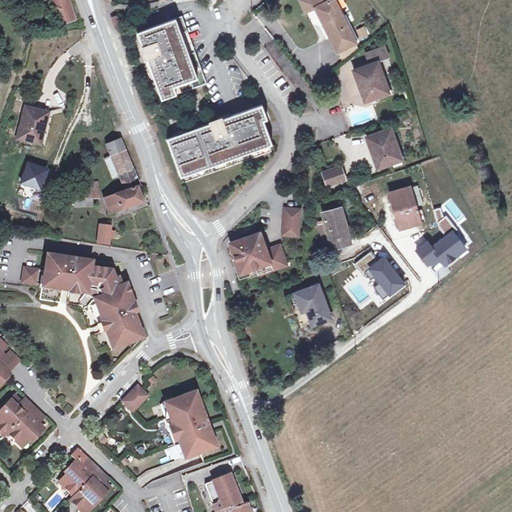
[(39,0),(40,0),(50,0),(59,25),(74,20),(67,0),(39,0)]
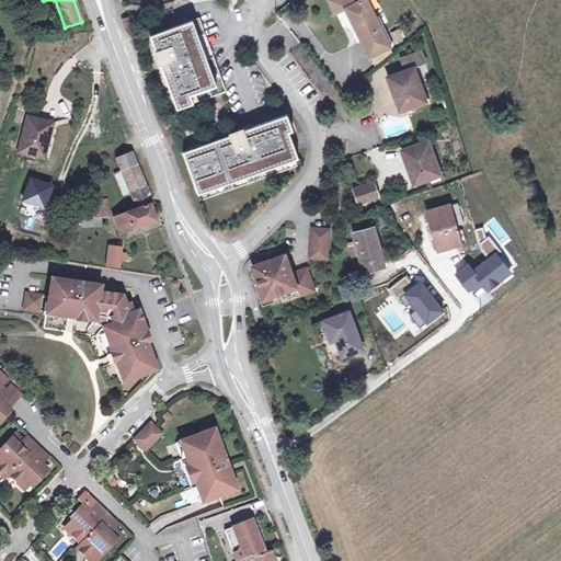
[(339,0),(332,3),(336,14),(346,10),(361,37),(368,33),(370,36),(362,41),(370,57),(391,46),(367,0),(339,0)]
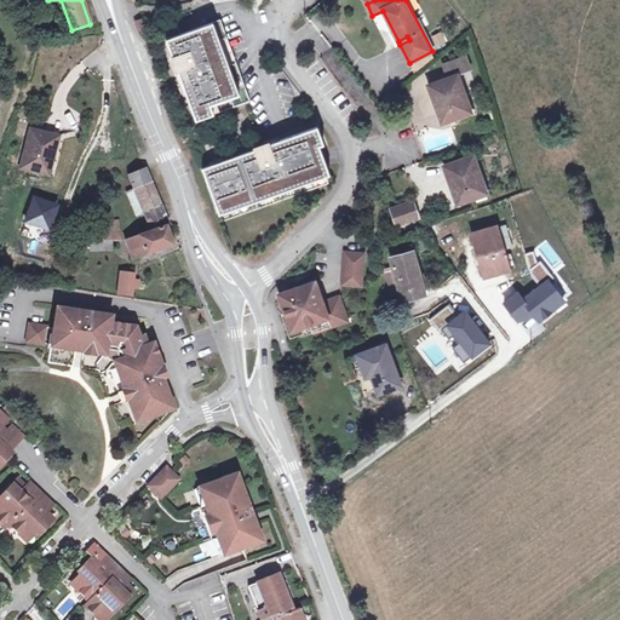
[(142,18),(135,21),(139,33),(147,29),(142,18)]
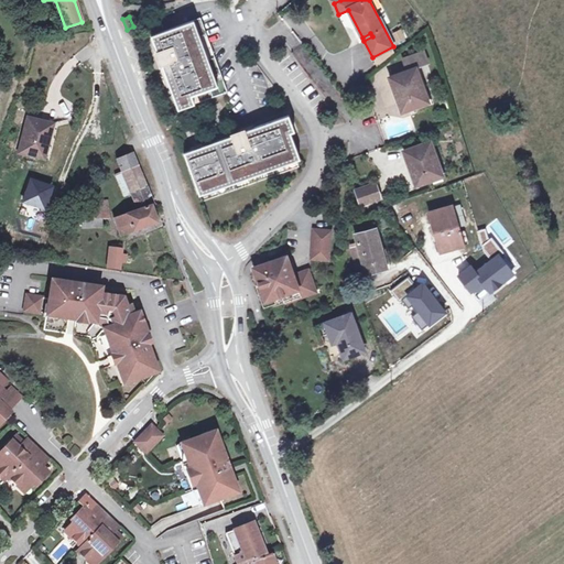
[(194,20),(187,23),(212,88),(218,85),(194,20)]
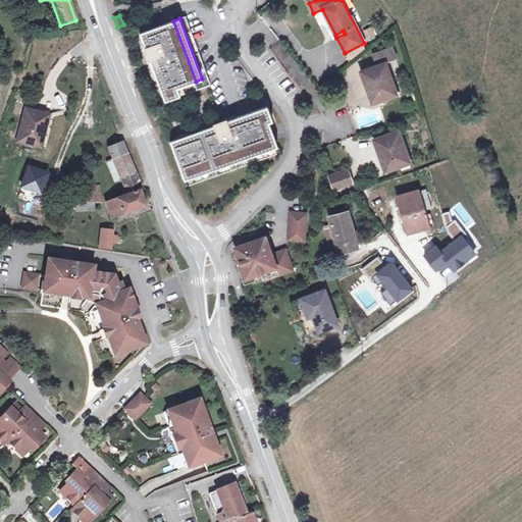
[(173,21),(141,33),(165,101),(180,96),(177,89),(196,82),(173,21)]
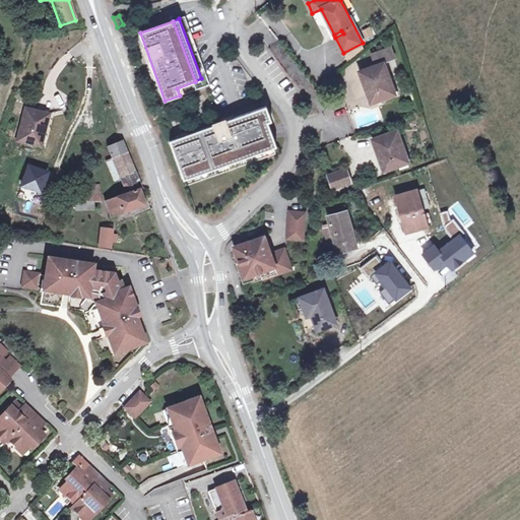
[(370,26),(362,30),(367,41),(376,37),(370,26)]
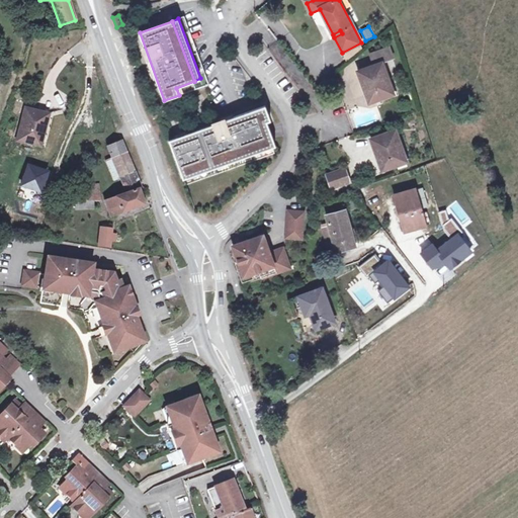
[(374,65),(358,71),(369,102),(383,96),(382,93),(392,90),(381,63),(394,59),(389,48),(370,55),(374,65)]
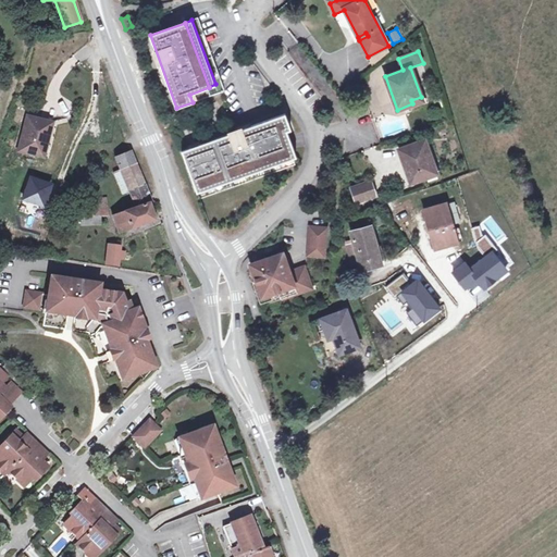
[(285,113),(212,141),(226,181),(293,156),(296,155),(287,131),(291,128),(285,113)]
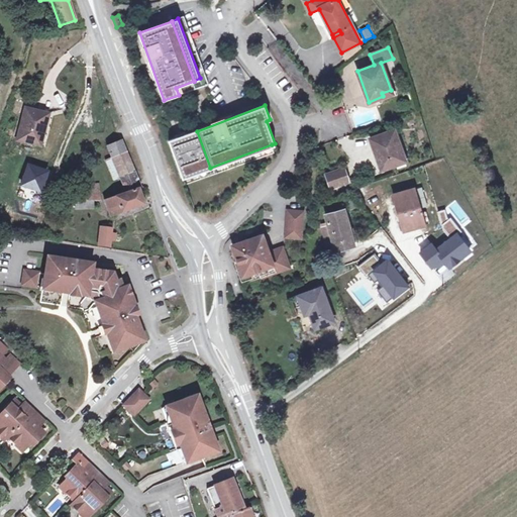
[(25,108),(17,139),(37,145),(46,113),(25,108)]
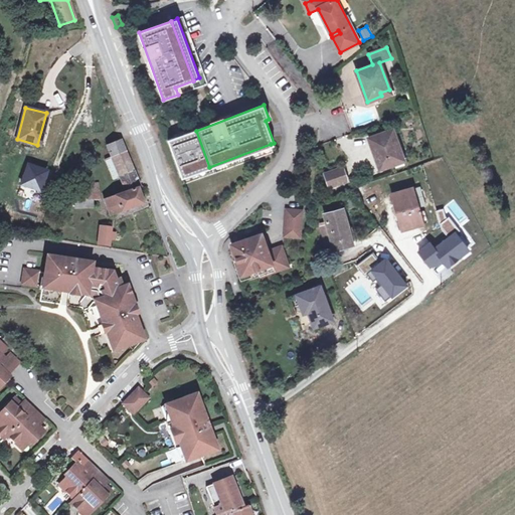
[(392,130),(369,138),(380,168),(394,164),(393,160),(402,157),(392,130)]
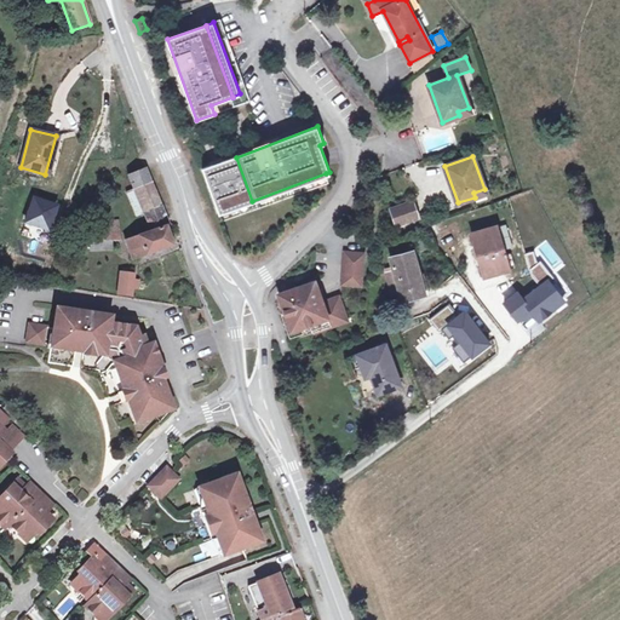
[(236,158),(205,167),(222,213),(252,201),(236,158)]
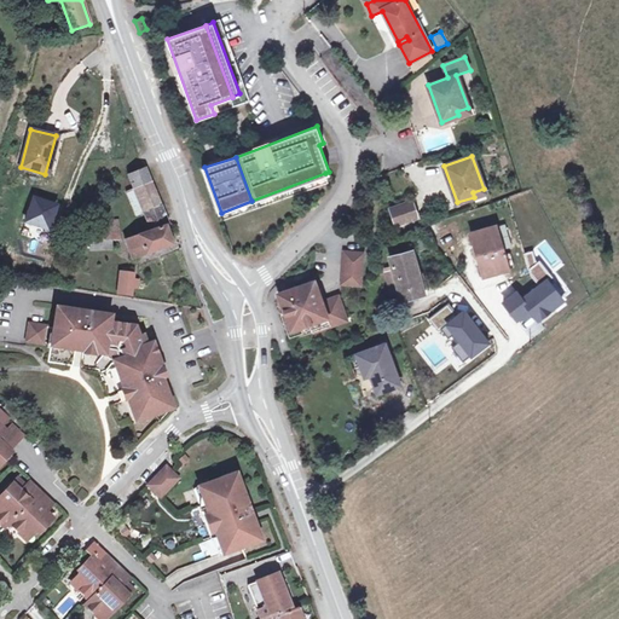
[(151,231),(126,239),(132,259),(172,244),(166,226),(169,225),(145,168),(128,175),(151,231)]
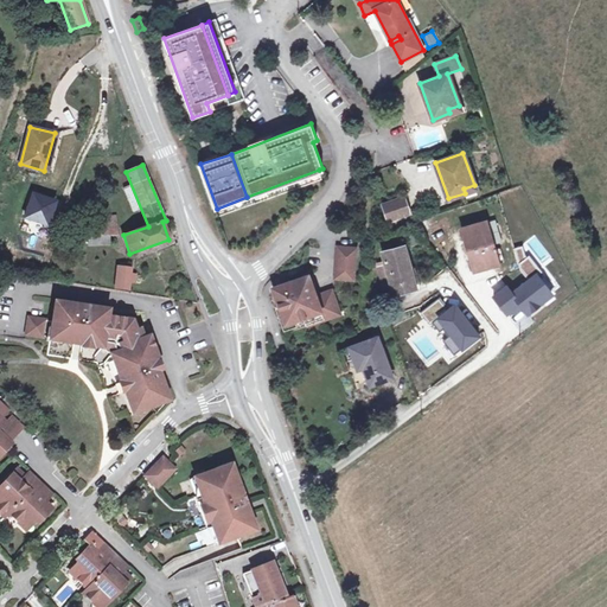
[(321,178),(319,170),(217,209),(219,216),(321,178)]
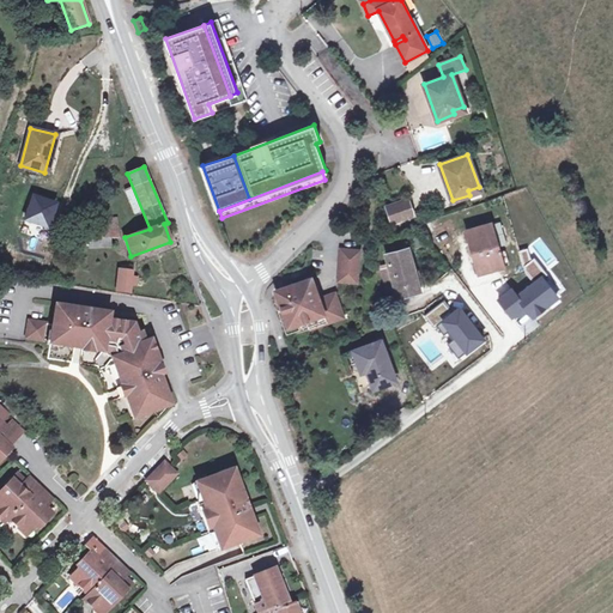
[(55,204),(34,196),(25,219),(47,226),(55,204)]
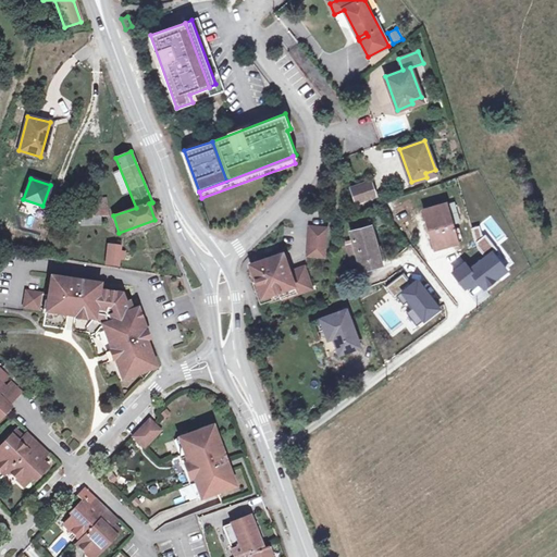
[(371,182),(351,188),(357,202),(376,195),(371,182)]
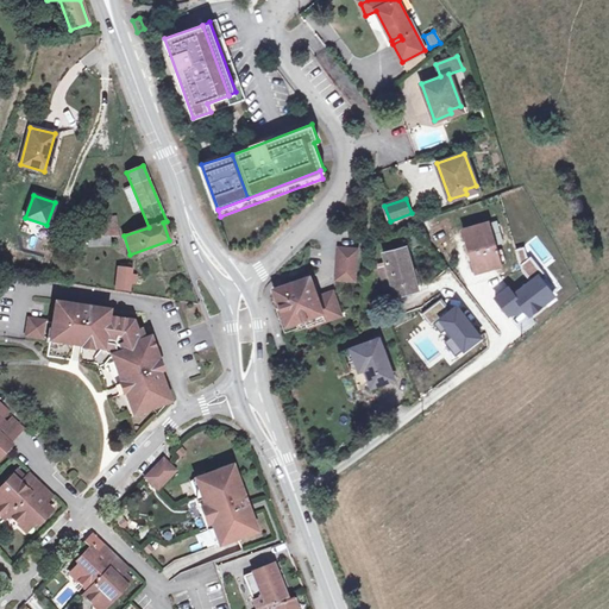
[(118,215),(106,217),(106,225),(118,225),(118,215)]
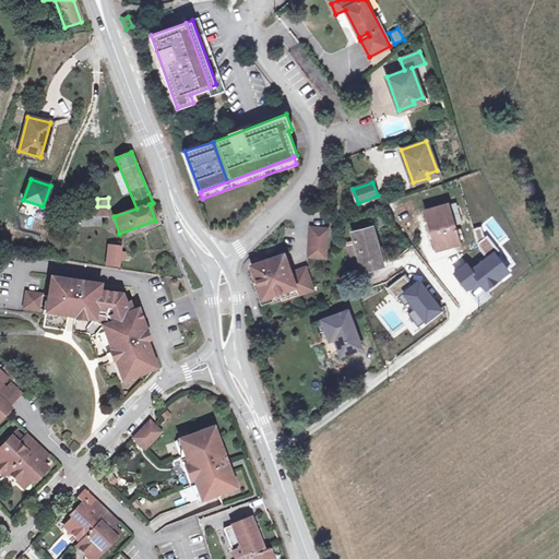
[(448,204),(425,211),(432,235),(435,234),(438,248),(459,242),(448,204)]
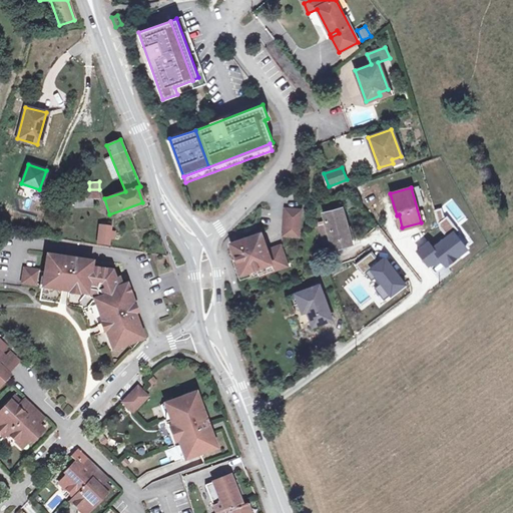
[(89,192),(75,192),(75,207),(93,206),(92,198),(100,198),(99,189),(89,189),(89,192)]
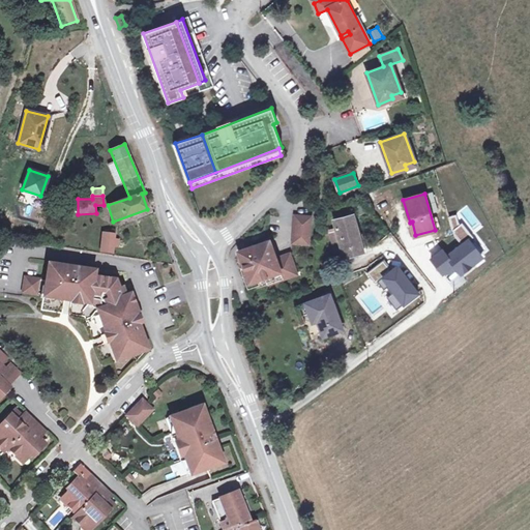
[(353,214),(333,221),(344,257),(363,251),(353,214)]
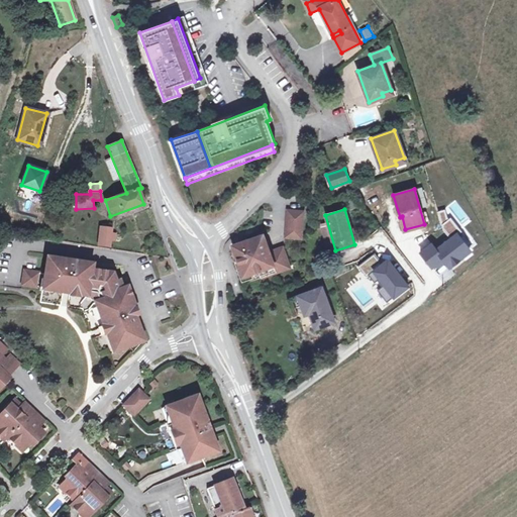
[(288,214),(286,236),(301,237),(303,215),(288,214)]
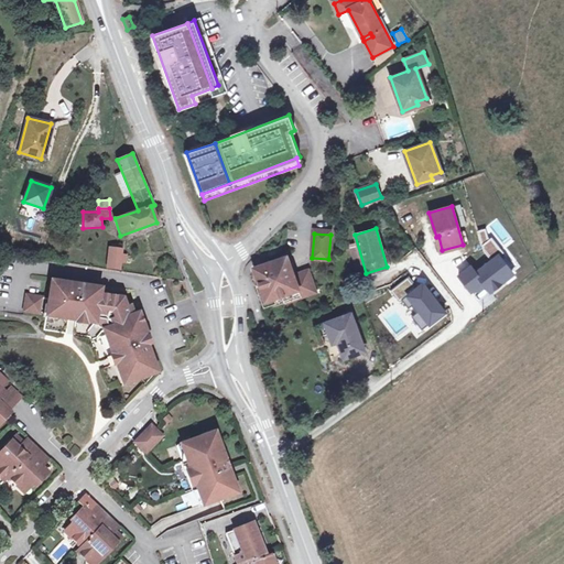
[(109,248),(108,267),(119,269),(121,249),(109,248)]
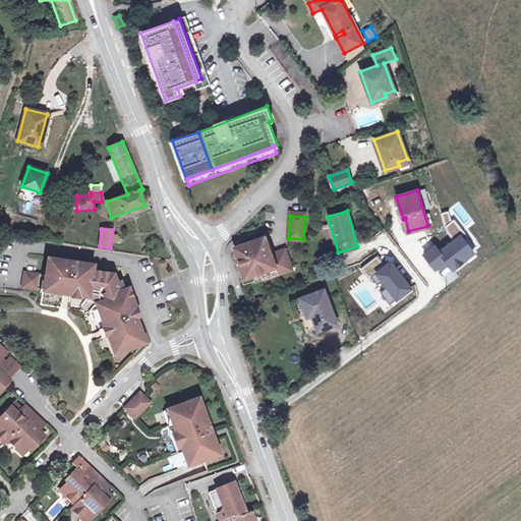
[(437,244),(422,255),(435,272),(443,271),(448,267),(453,273),(476,254),(461,234),(441,249),(437,244)]
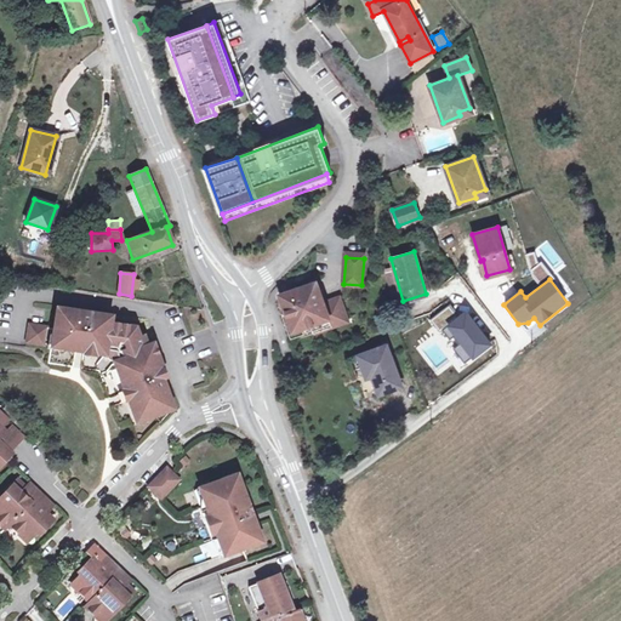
[(289,291),(279,294),(285,312),(291,330),(301,326),(303,334),(305,336),(337,325),(340,319),(346,317),(339,297),(324,303),(319,306),(311,283),(297,288),(295,281),(286,285),(289,291)]
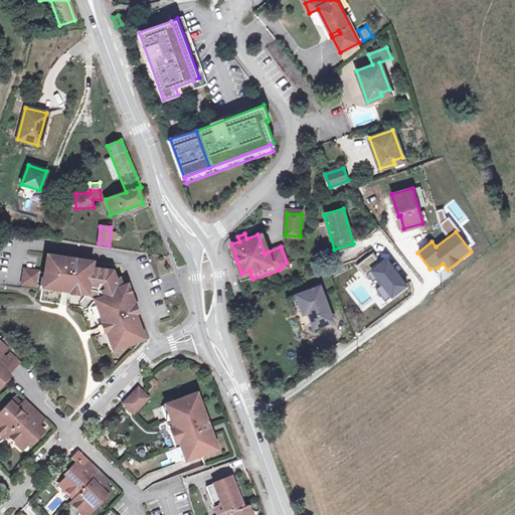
[(262,233),(258,234),(265,253),(269,251),(262,233)]
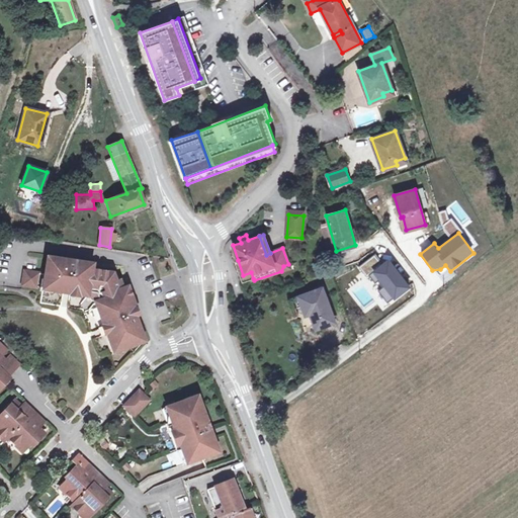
[(374,255),(359,267),(367,277),(369,275),(375,283),(378,281),(383,287),(378,290),(387,303),(393,299),(409,286),(392,265),(386,269),(382,265),(374,255)]
